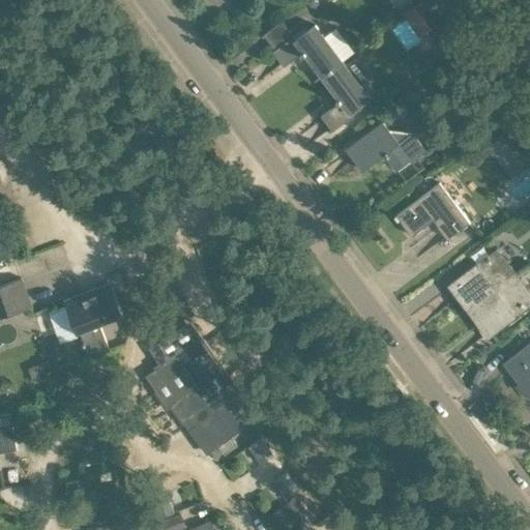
[(428,0),(424,0),(408,7),(419,33),(439,24),(428,0)]
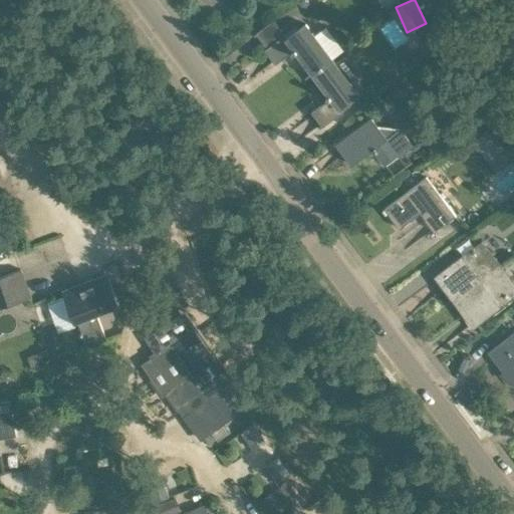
[(331,59),(305,25),(287,38),(284,35),(264,50),(275,64),(291,53),(292,55),(296,52),(312,74),(331,59)]
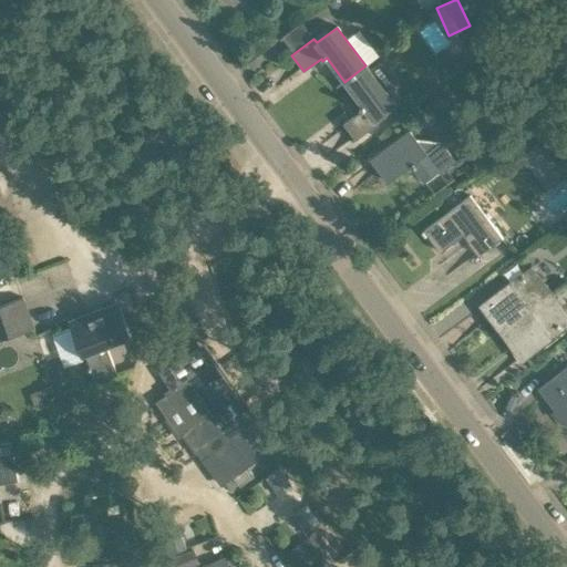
[(484,45),(468,57),(474,64),(490,53),(484,45)]
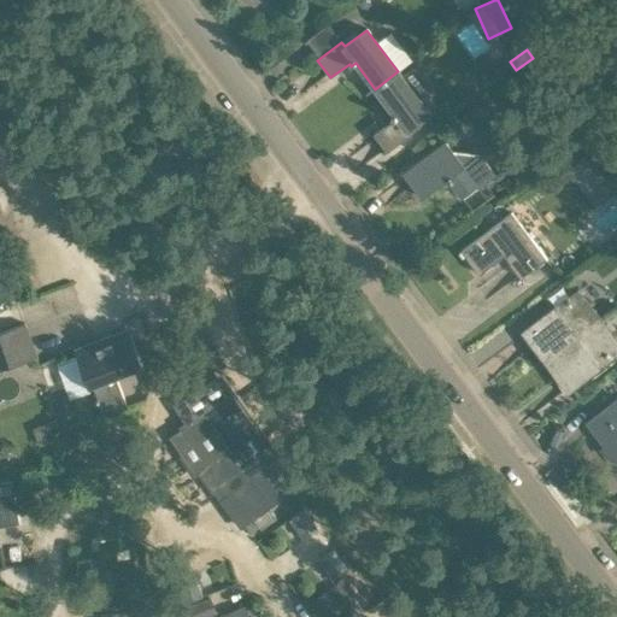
[(430,113),(398,71),(375,89),(395,116),(391,119),(393,122),(374,135),(387,153),(411,135),(407,130),(430,113)]
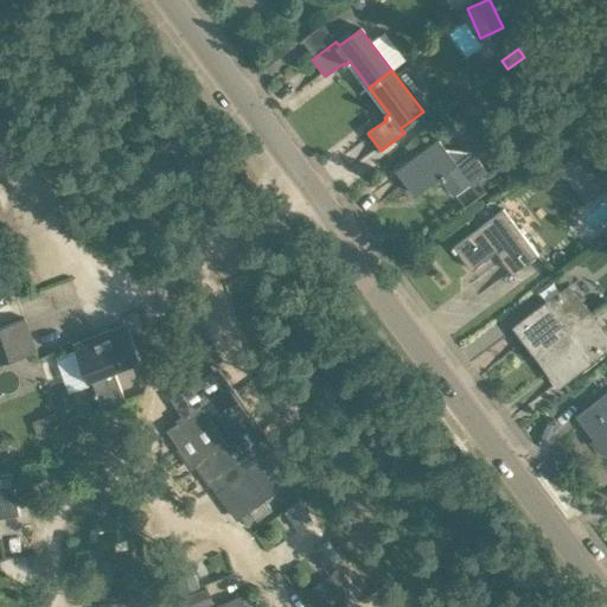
[(471,184),(486,172),(472,154),(457,165),(438,140),(397,172),(415,196),(434,181),(436,186),(443,180),(454,195),(470,183),(471,184)]
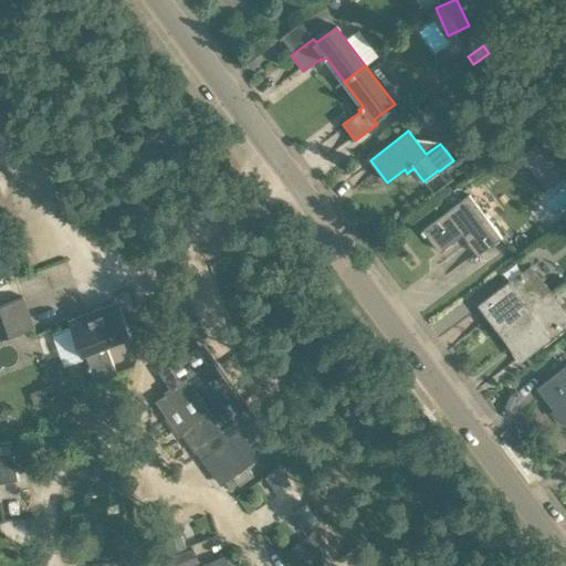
[(502,239),(470,195),(422,230),(440,253),(462,236),(479,257),(502,239)]
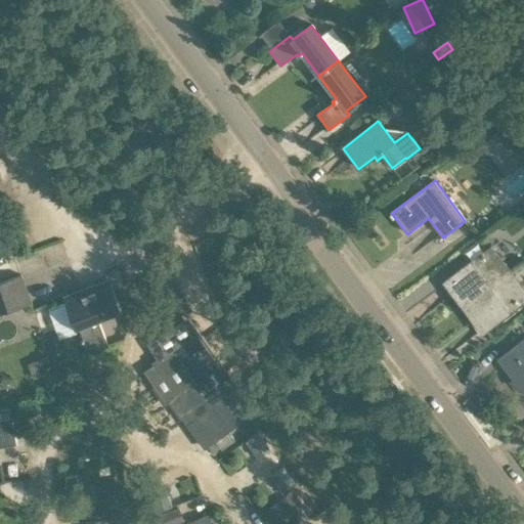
[(511,273),(491,247),(447,279),(457,293),(454,296),(464,308),(511,273)]
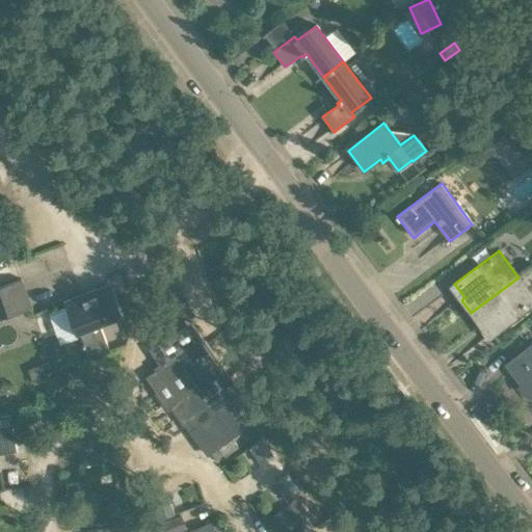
[(531,306),(531,295),(519,277),(471,313),(480,325),(483,322),(493,336),(531,306)]
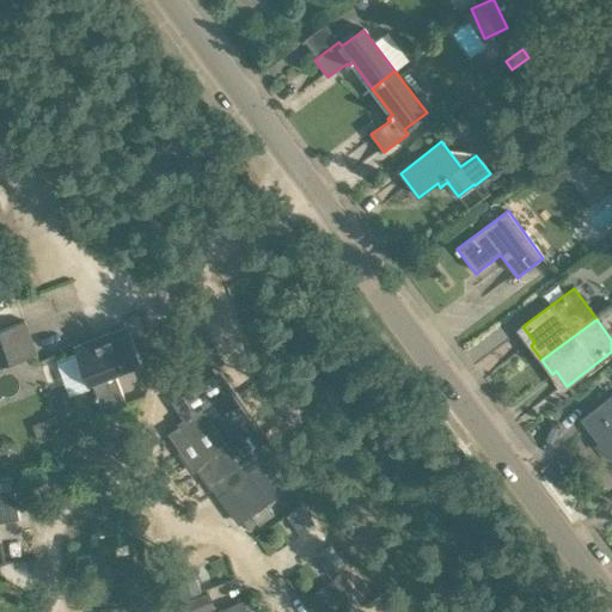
[(0,366),(36,354),(24,324),(0,332),(0,366)]
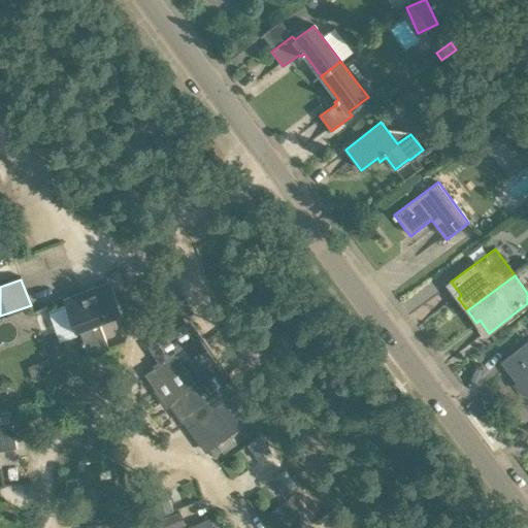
[(123,315),(111,284),(64,301),(75,332),(79,330),(99,323),(123,315)]
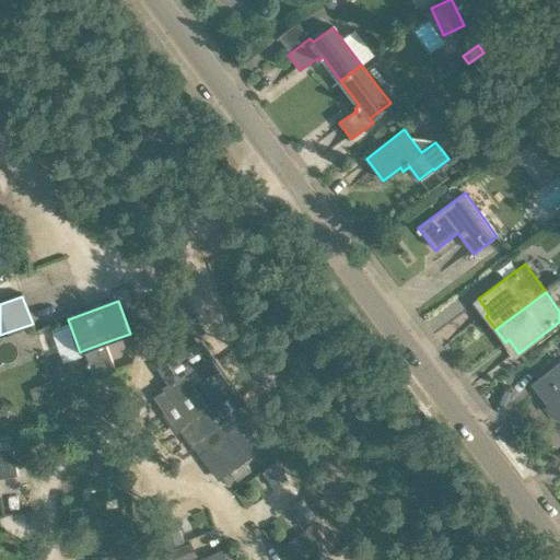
[(244,463),(255,454),(235,428),(245,420),(205,363),(154,398),(161,407),(170,401),(186,426),(183,428),(220,479),(231,471),(236,480),(251,470),(244,463)]
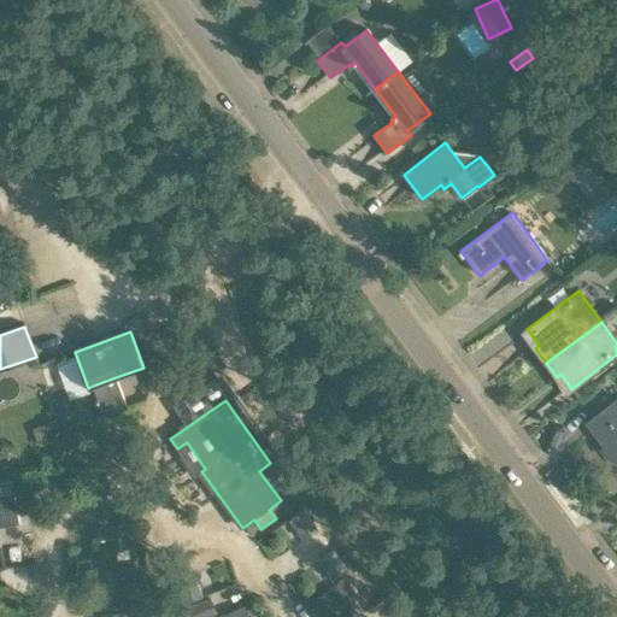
[(616,410),(612,413),(606,407),(588,422),(616,460),(616,410)]
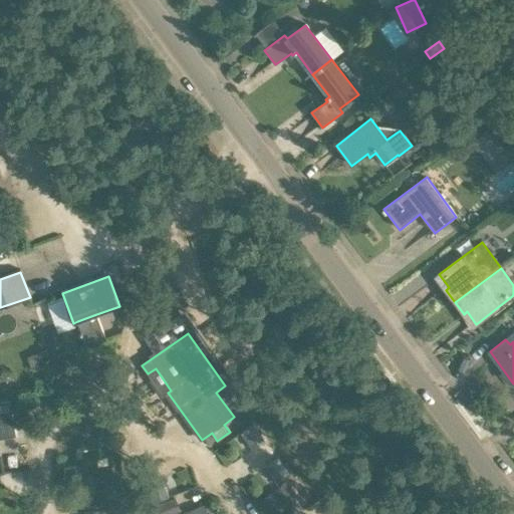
[(52,365),(46,350),(27,357),(32,372),(52,365)]
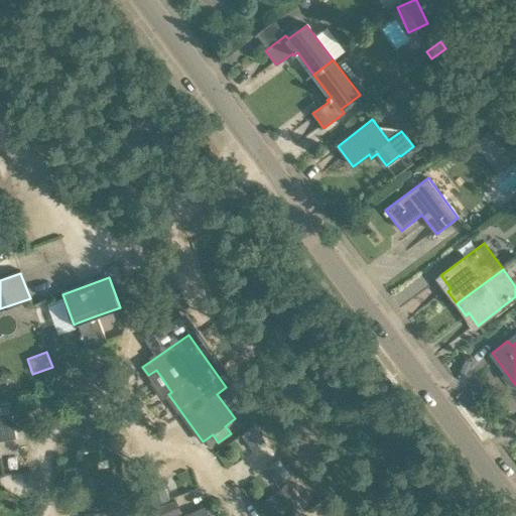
[(0,441),(16,438),(10,402),(0,404),(0,441)]
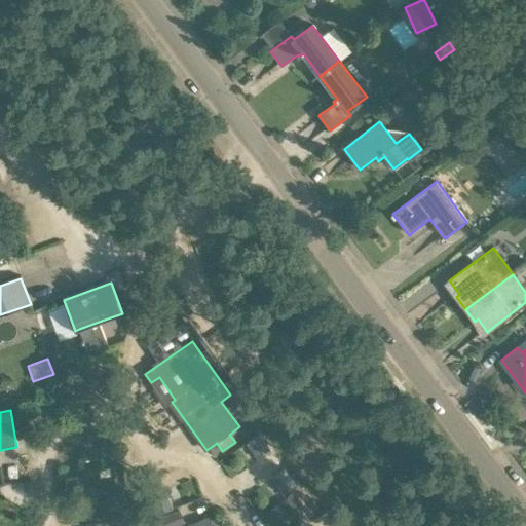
[(259,435),(247,444),(259,460),(271,451),(266,444),(269,443),(266,440),(264,441),(259,435)]
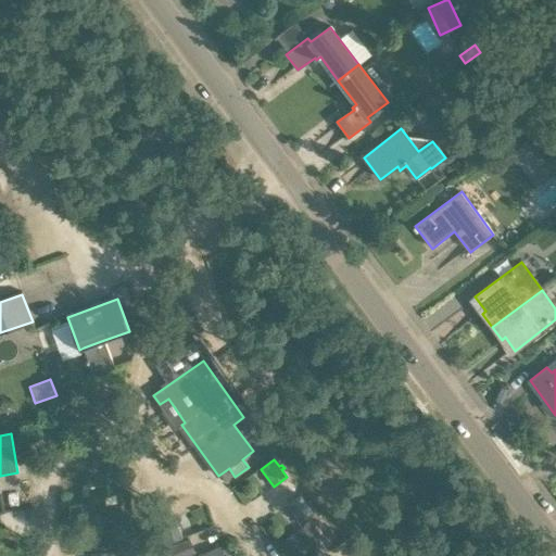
[(301,496),(292,503),(287,506),(300,523),(313,514),(308,506),(311,505),(308,502),(305,503),(301,496)]
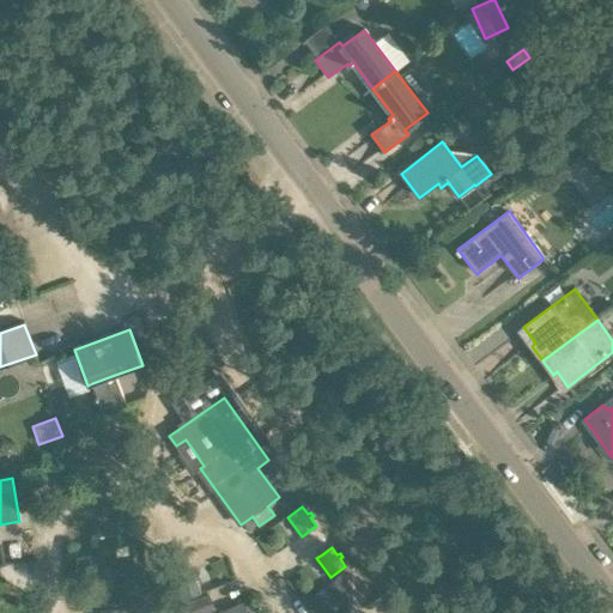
[(351,612),(353,612),(332,583),(308,599),(317,612),(351,612)]
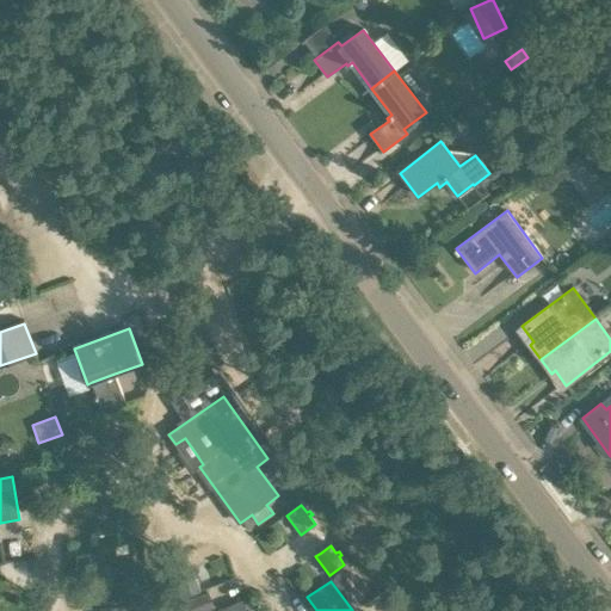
[(208,610),(213,610),(205,593),(180,604),(183,610),(208,610)]
